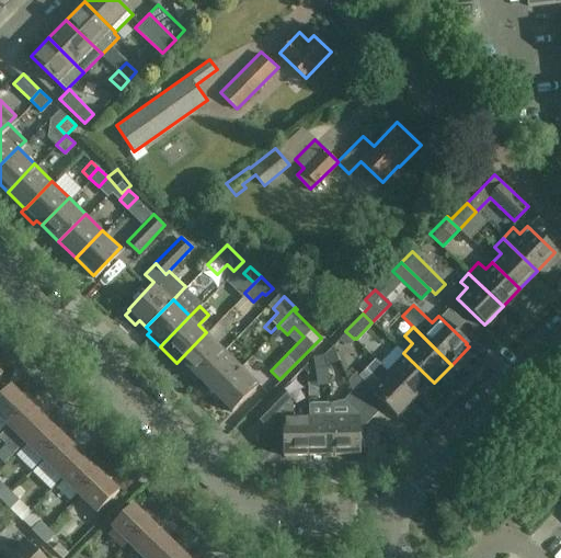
[(350,344),(354,339),(345,331),(339,339),(344,343),(347,342),(350,344)]
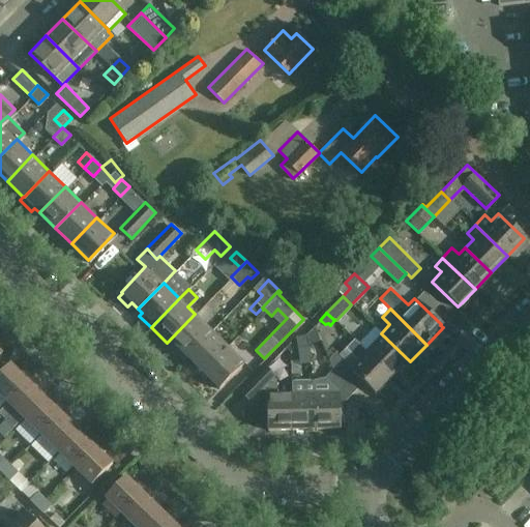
[(195,314),(167,343),(181,357),(185,354),(210,328),(195,314)]
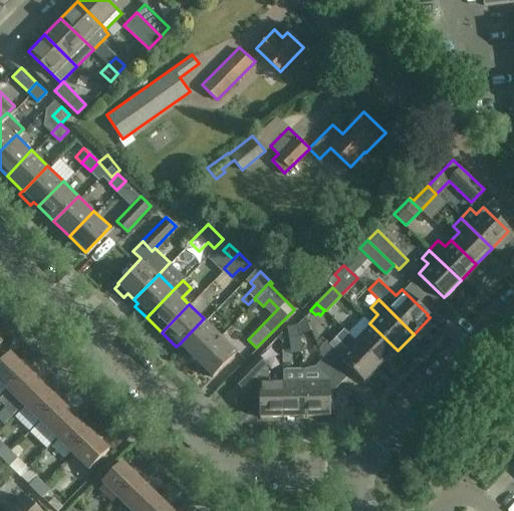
[(180,343),(195,359),(220,333),(204,318),(180,343)]
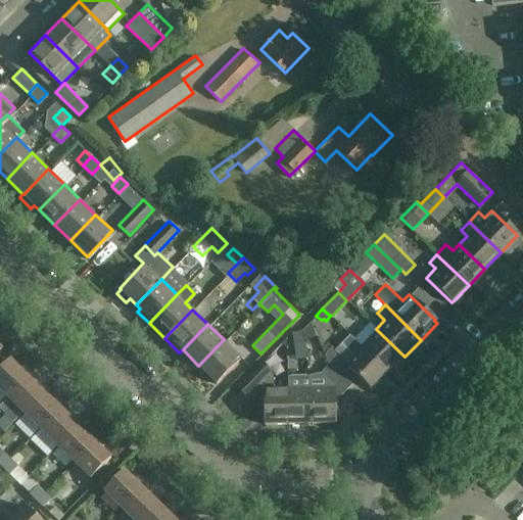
[(302,329),(291,331),(293,342),(303,340),(302,329)]
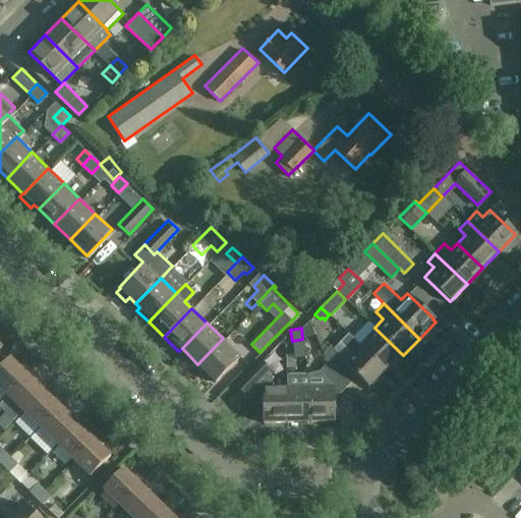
[(387,371),(403,355),(374,328),(358,344),(385,369),(387,371)]
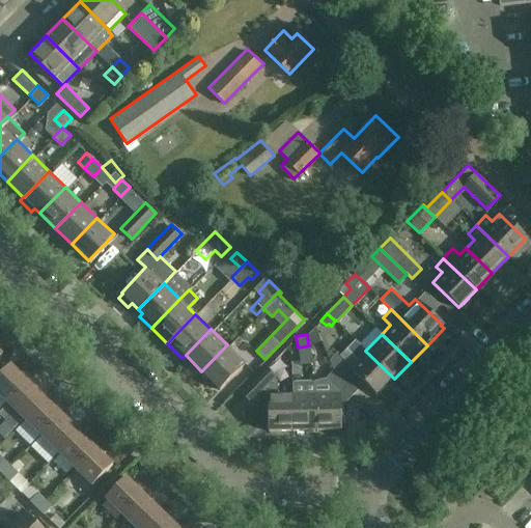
[(331,369),(347,385),(354,391),(363,382),(375,393),(392,377),(365,351),(354,339),(339,354),(332,348),(327,353),(332,368),(331,369)]
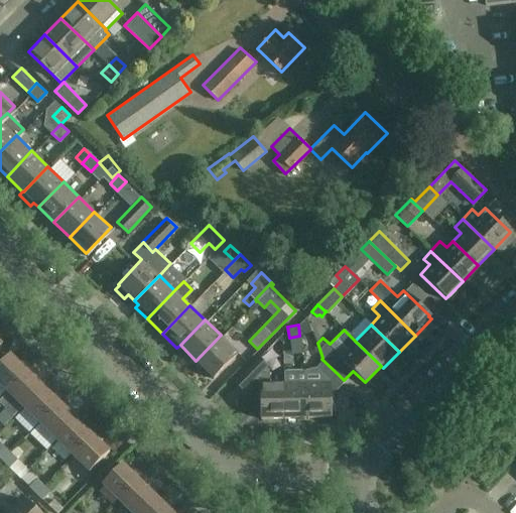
[(221,335),(196,361),(213,376),(237,351),(221,335)]
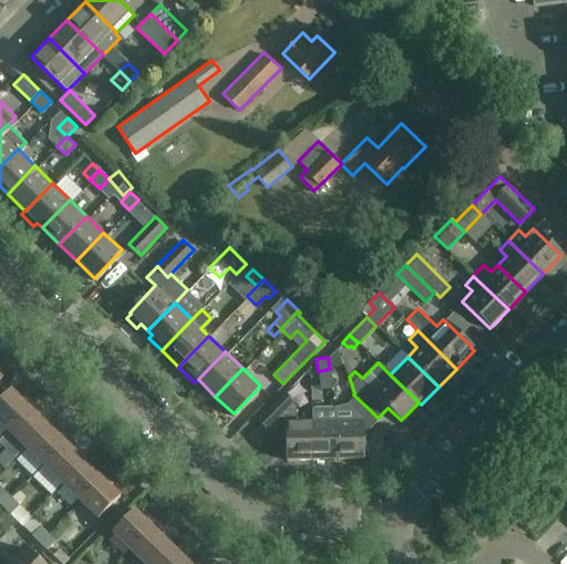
[(0,396),(0,422),(6,428),(31,401),(23,393),(19,398),(9,388),(0,396)]
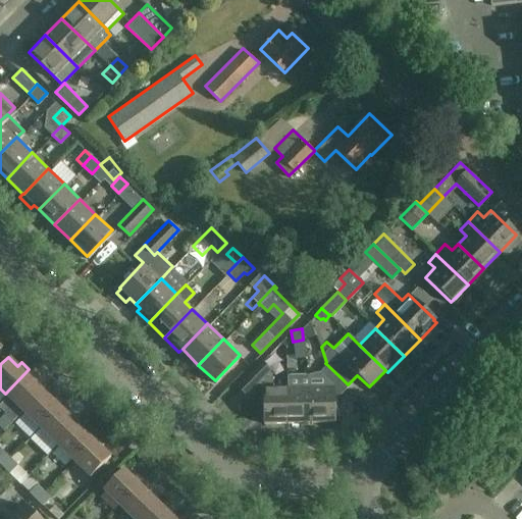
[(237,381),(246,391),(267,369),(259,360),(237,381)]
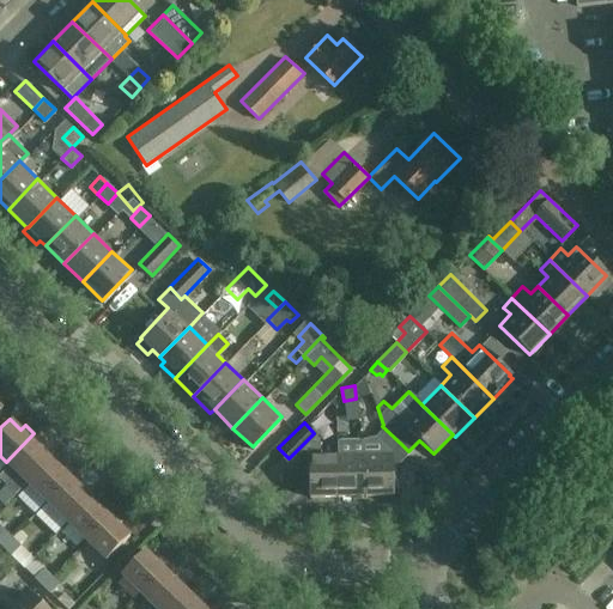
[(388,451),(360,452),(360,494),(388,494),(388,466),(395,464),(408,451),(401,444),(382,426),(372,437),(388,451)]
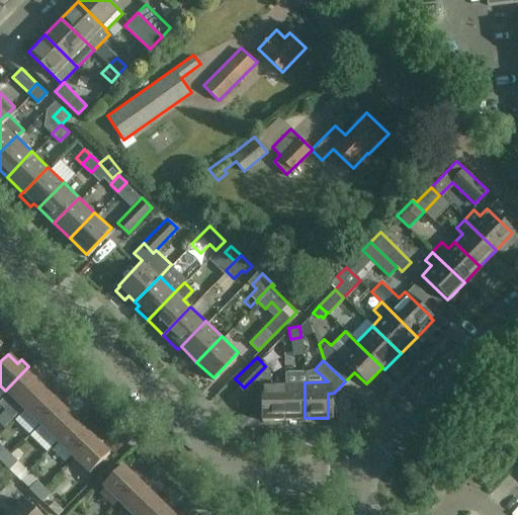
[(5,391),(21,407),(41,387),(31,377),(35,373),(28,366),(5,391)]
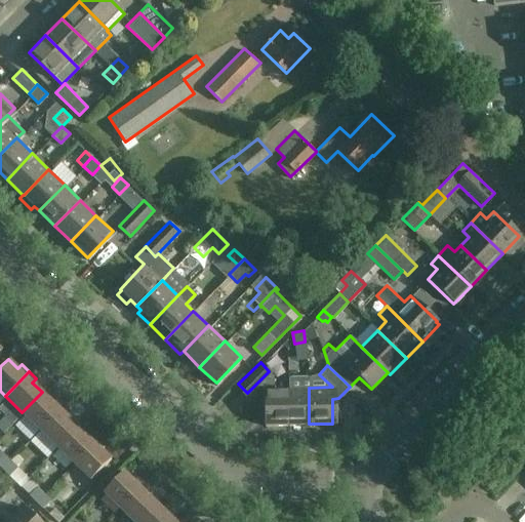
[(286,425),(309,424),(309,388),(308,375),(288,375),(288,388),(285,388),(286,425)]
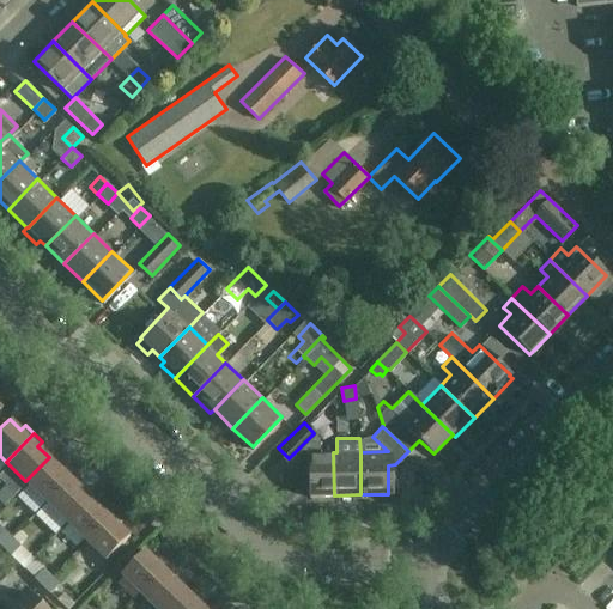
[(334,495),(333,452),(305,454),(305,495),(334,495)]
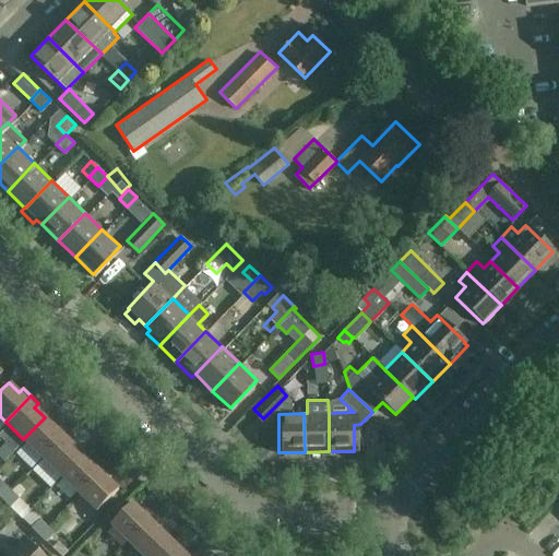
[(23,439),(40,457),(67,430),(58,423),(55,427),(45,417),(23,439)]
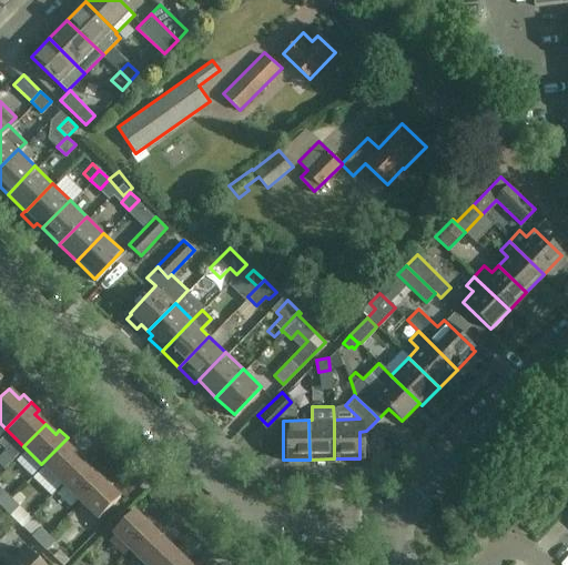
[(75,444),(68,437),(41,464),(60,482),(81,460),(71,450),(75,444)]
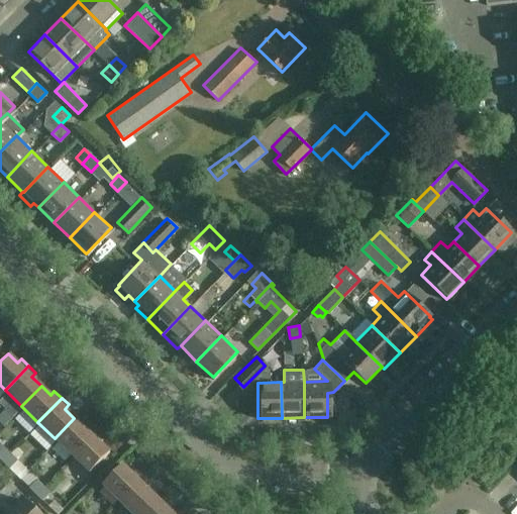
[(55,438),(71,454),(95,430),(88,423),(84,427),(74,418),(55,438)]
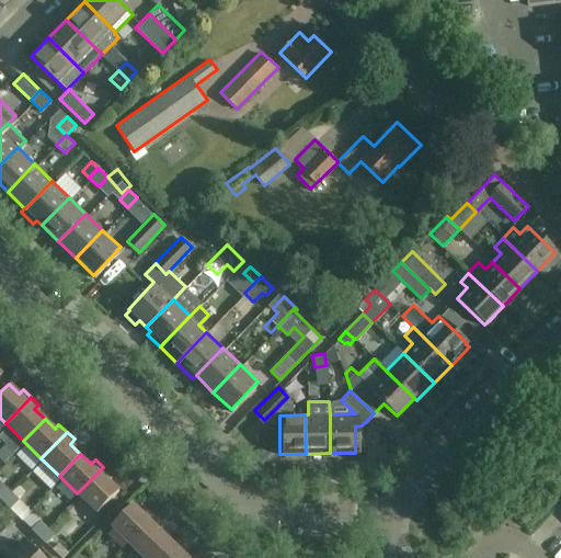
[(103,467),(77,493),(95,511),(116,489),(106,479),(111,474),(103,467)]
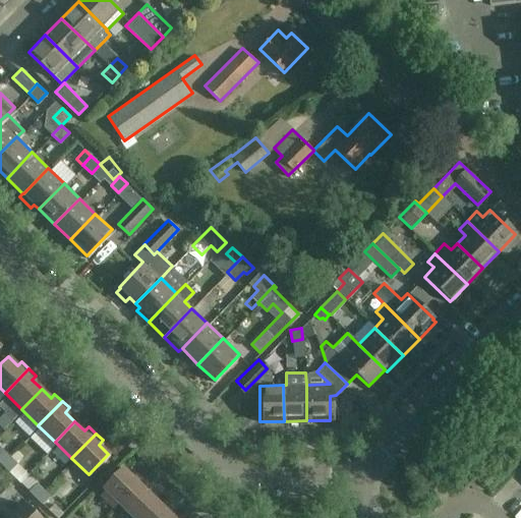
[(0,463),(2,465),(11,456),(0,446),(0,463)]
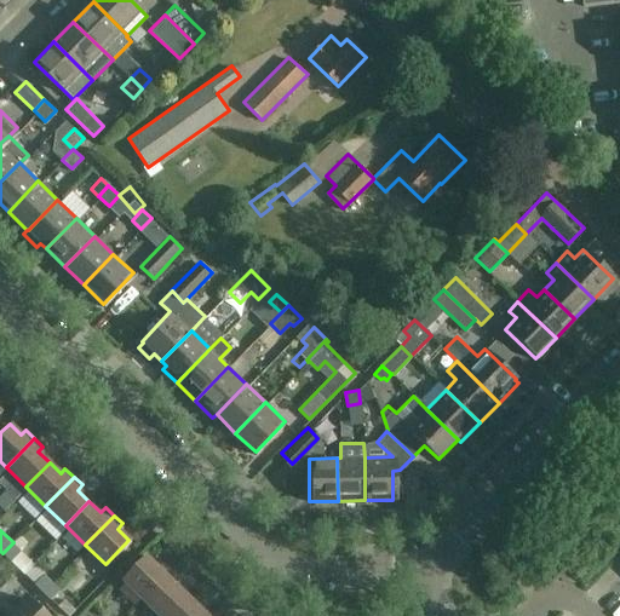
[(34,562),(13,542),(3,553),(23,573),(34,562)]
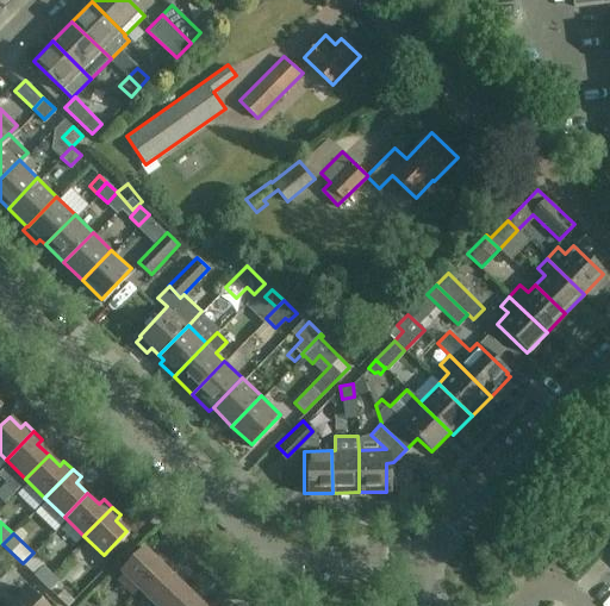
[(119,570),(139,589),(166,562),(157,553),(153,557),(142,547),(119,570)]
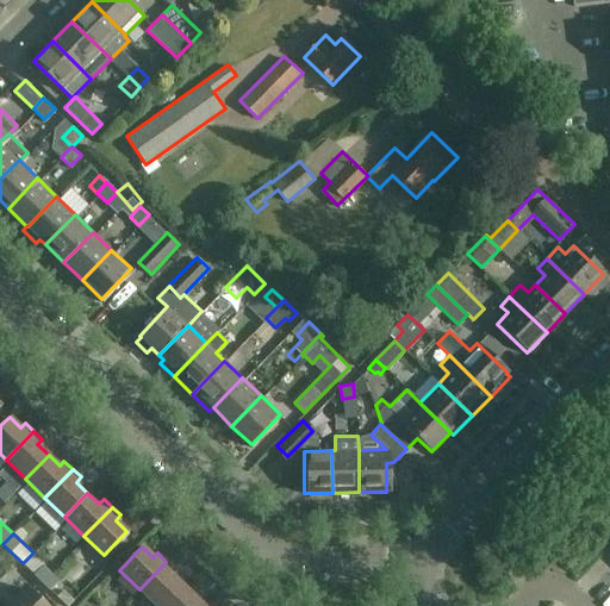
[(166,562),(139,589),(155,605),(160,605),(181,585),(169,573),(174,569),(166,562)]
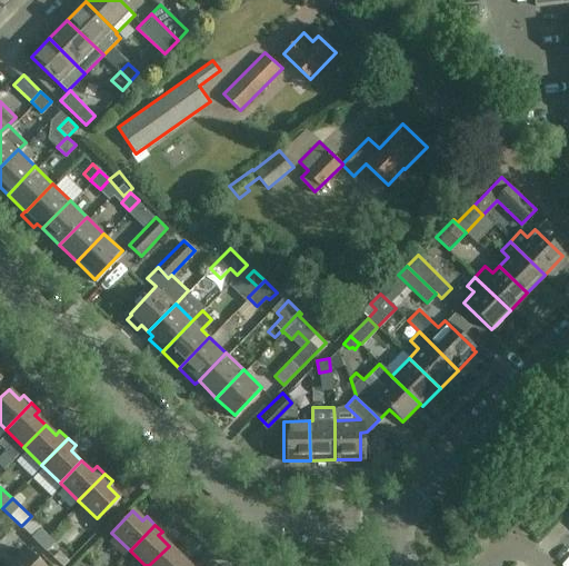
[(39,544),(48,534),(41,526),(31,536),(39,544)]
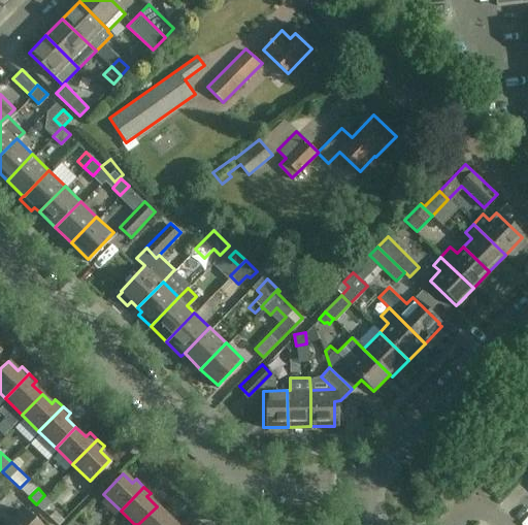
[(52,501),(44,495),(36,504),(42,511),(52,501)]
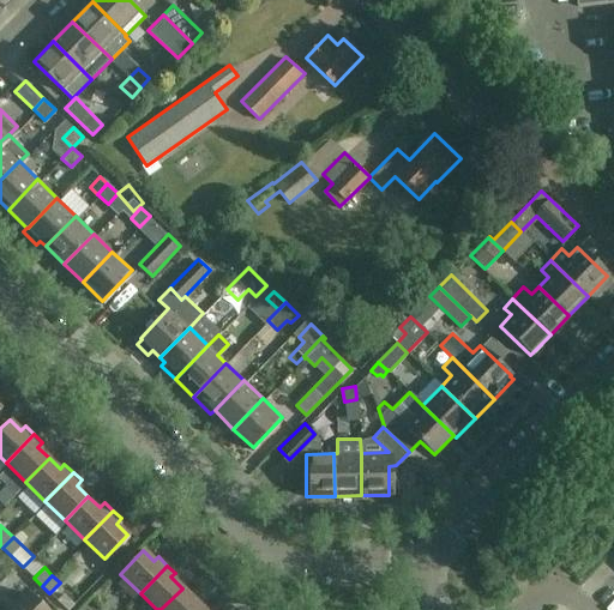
[(161,609),(199,609),(206,603),(198,596),(193,599),(182,589),(161,609)]
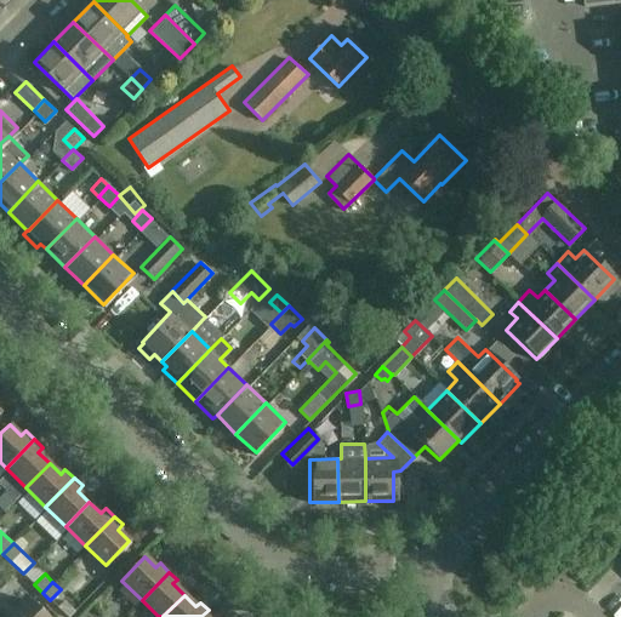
[(15,607),(6,616),(46,616),(30,600),(18,611),(15,607)]
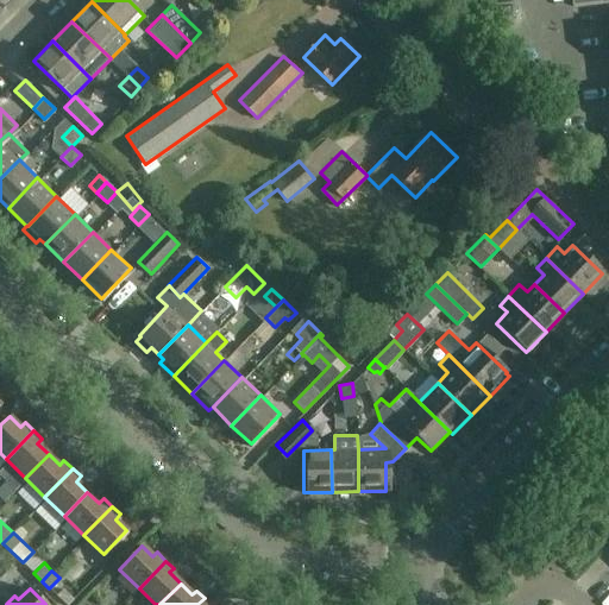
[(75,604),(95,604),(96,604),(87,594),(75,604)]
